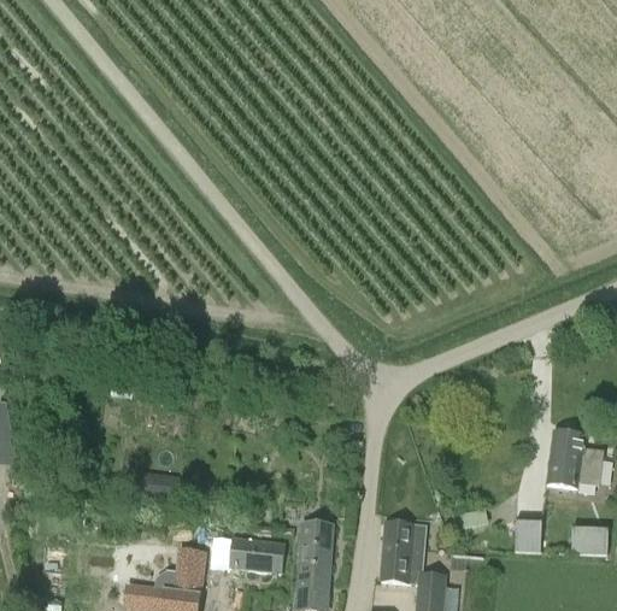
[(603,452),(581,448),(583,436),(554,432),(546,482),(576,487),(576,482),(598,485),(603,452)]
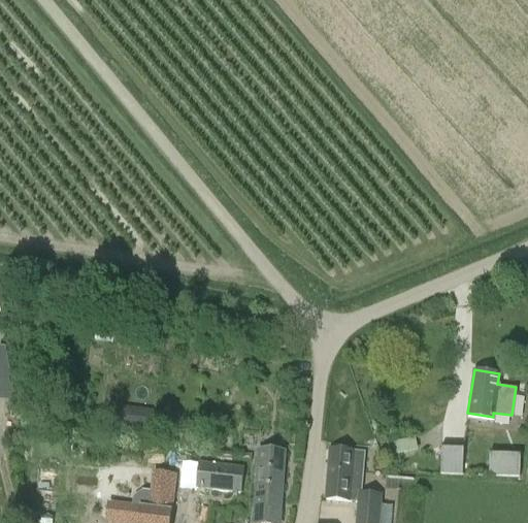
[(156,409),(121,404),(118,424),(153,428),(156,409)]
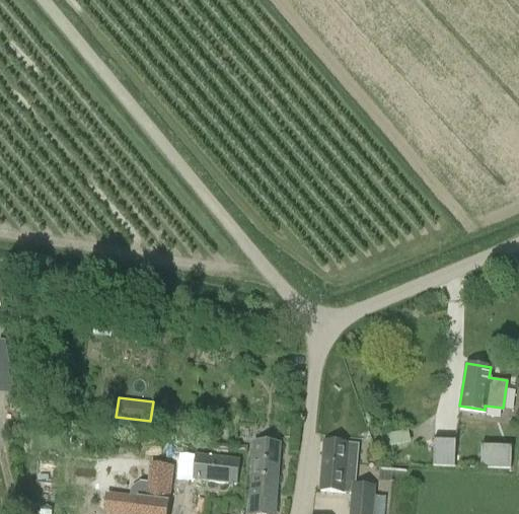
[(454,463),(455,436),(434,434),(432,462),(454,463)]
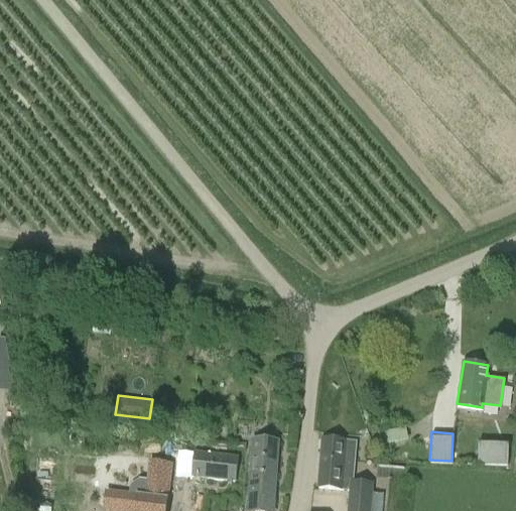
[(317,484),(349,486),(347,510),(369,510),(373,481),(353,480),(356,439),(321,436),(317,484)]
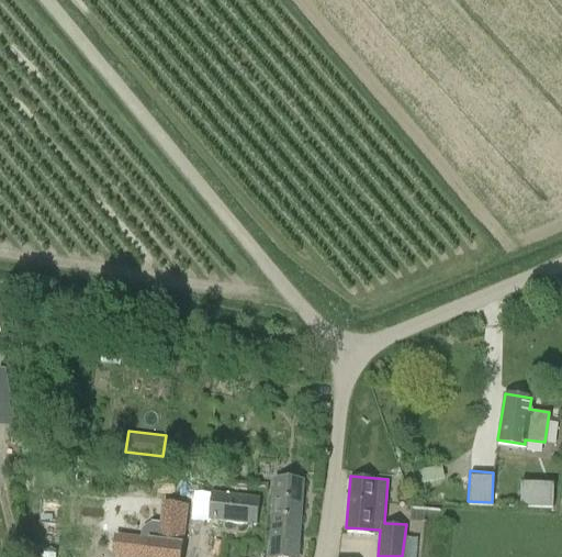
[(295,556),(298,543),(299,543),(303,479),(274,477),(269,541),(269,542),(267,541),(265,556),(295,556)]
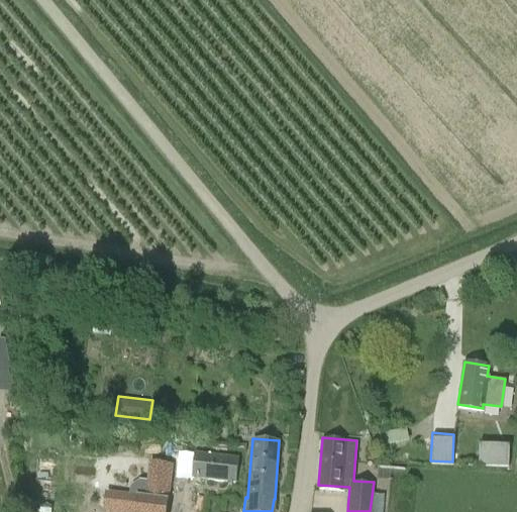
[(509,440),(479,438),(478,463),(509,465),(509,440)]
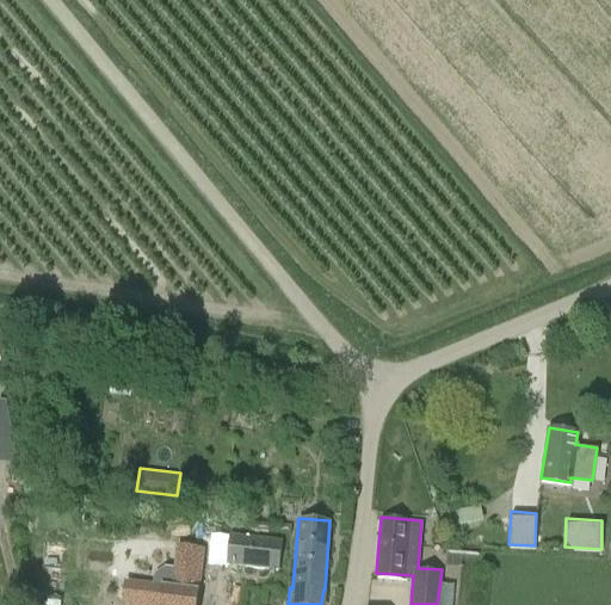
[(281,538),(230,532),(227,561),(277,567),(281,538)]
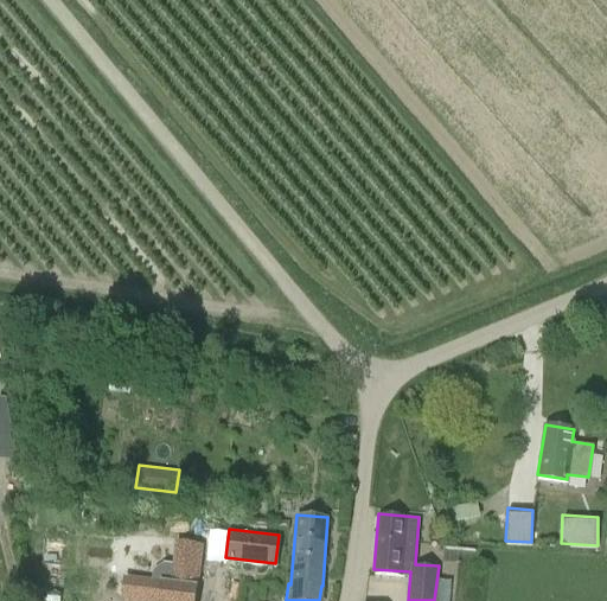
[(65,579),(66,534),(43,532),(42,577),(65,579)]
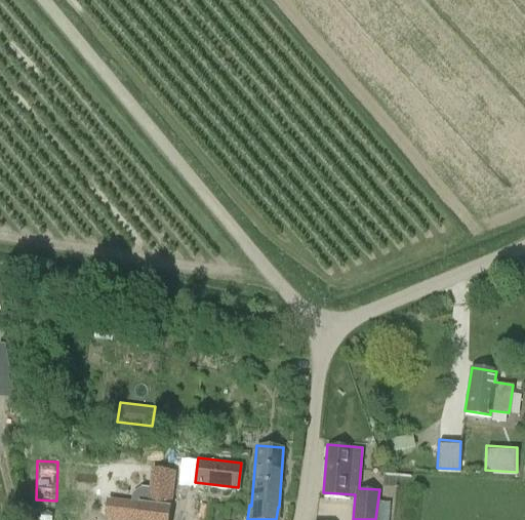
[(173,519),(182,473),(157,471),(153,507),(121,503),(119,519),(173,519)]
